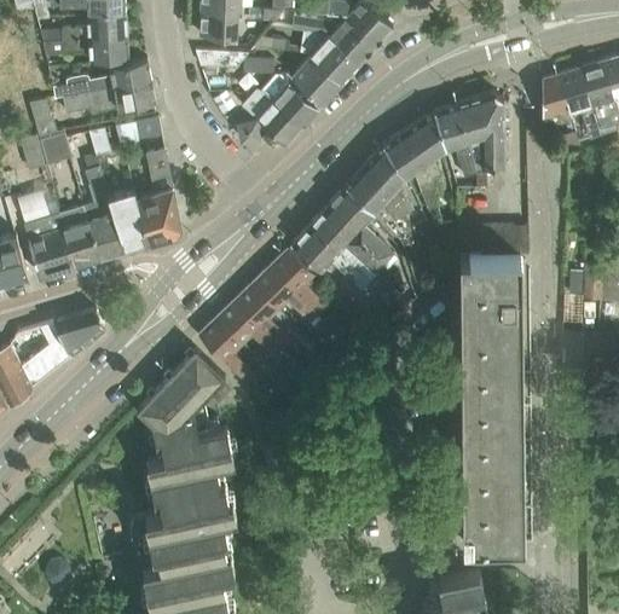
[(45,0),(30,0),(38,21),(51,19),(45,0)]
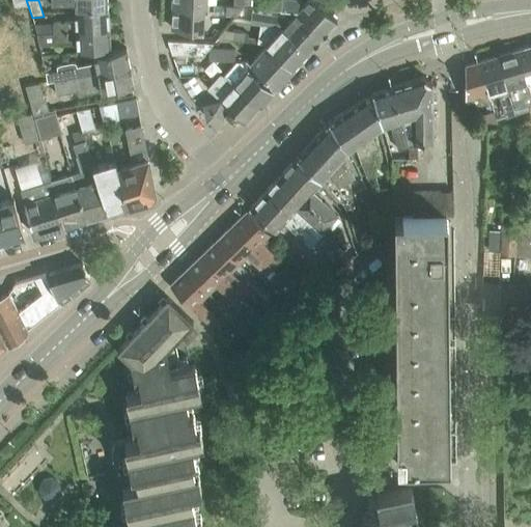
[(43,0),(44,5),(75,5),(75,11),(107,10),(107,0),(43,0)]
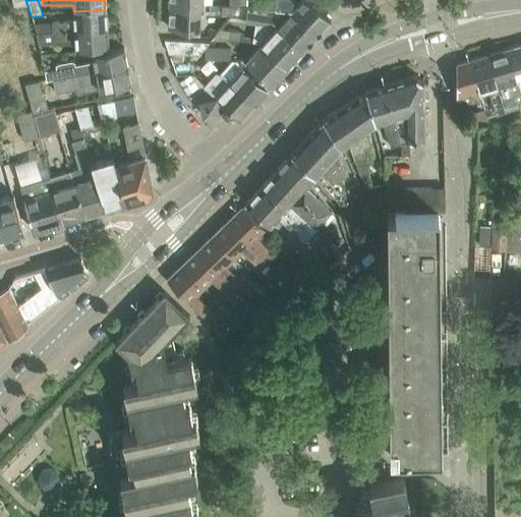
[(229,0),(229,8),(238,9),(239,7),(238,0),(229,0)]
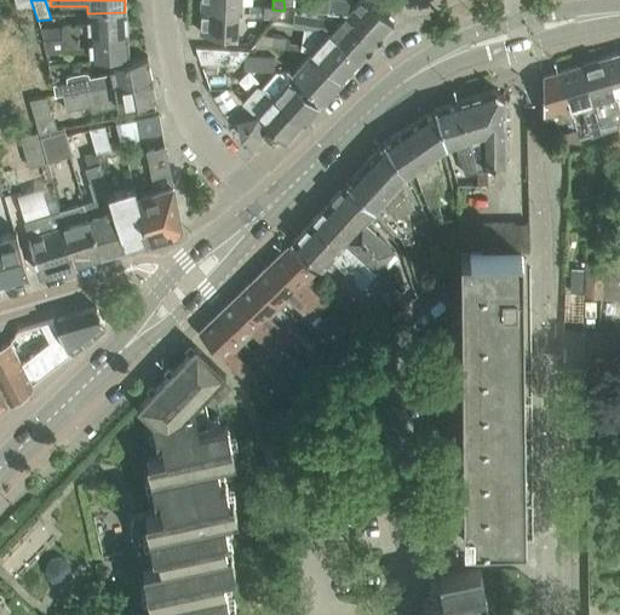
[(325,0),(303,0),(303,11),(348,16),(349,15),(378,42),(394,26),(363,0),(361,0),(355,7),(350,1),(325,0)]
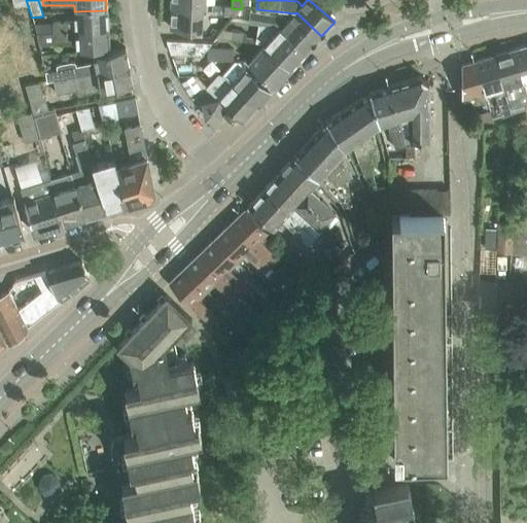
[(171,6),(170,29),(170,31),(187,31),(187,39),(201,40),(203,7),(171,6)]
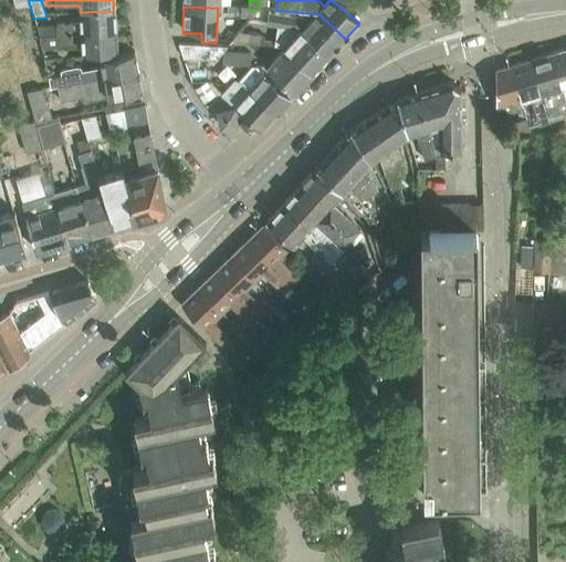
[(251,20),(258,10),(259,10),(249,9),(241,9),(240,19),(251,20)]
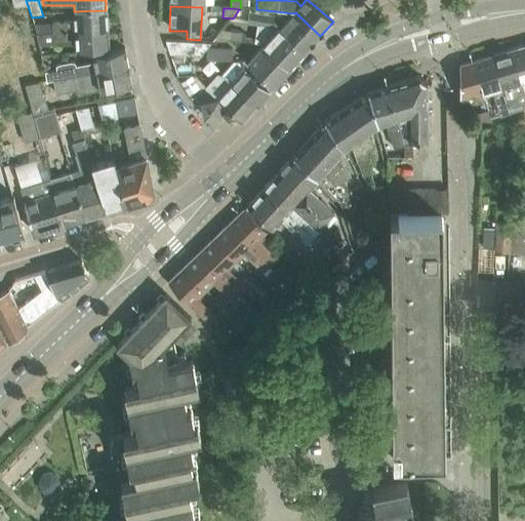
[(75,24),(53,26),(53,34),(108,33),(107,14),(106,10),(74,11),(74,15),(75,24)]
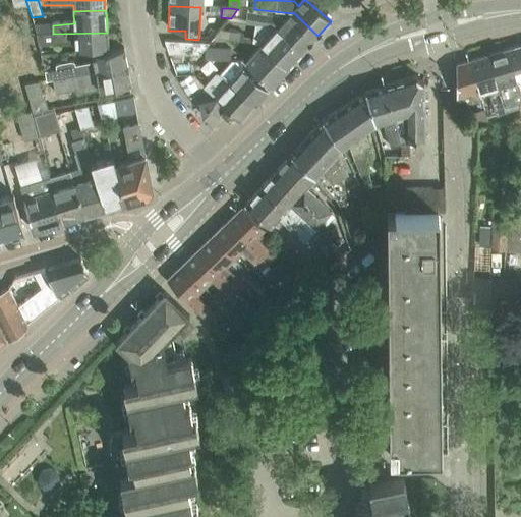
[(247,14),(245,24),(255,25),(276,30),(277,30),(302,53),(317,36),(293,12),(292,13),(283,23),(279,18),(247,14)]
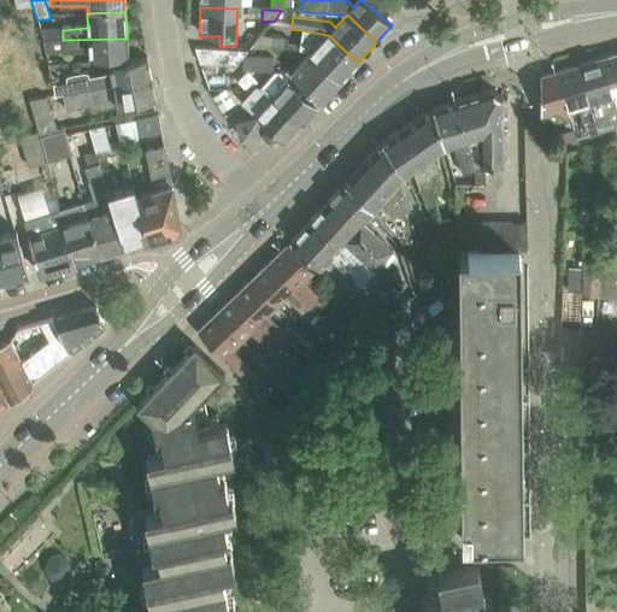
[(298,54),(309,56),(339,84),(358,63),(328,35),(327,35),(303,30),(298,54)]
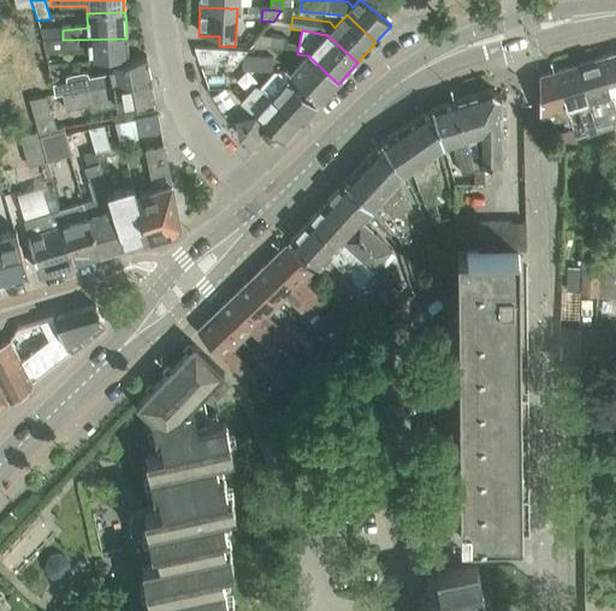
[(63,40),(42,41),(47,57),(89,53),(90,61),(126,59),(128,59),(126,39),(63,40)]
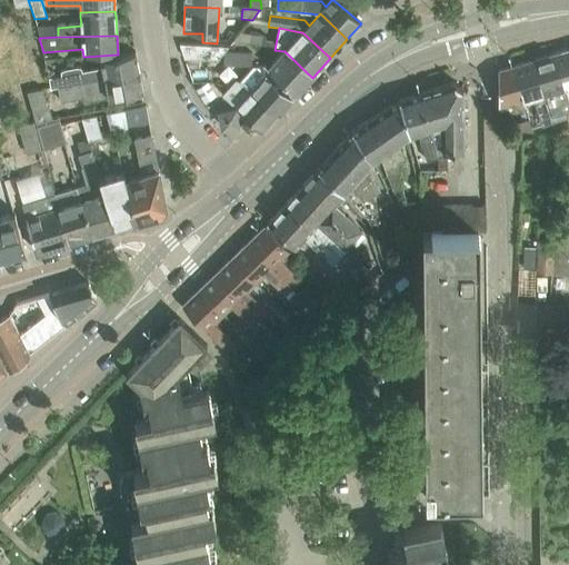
[(250,37),(249,46),(261,48),(262,39),(250,37)]
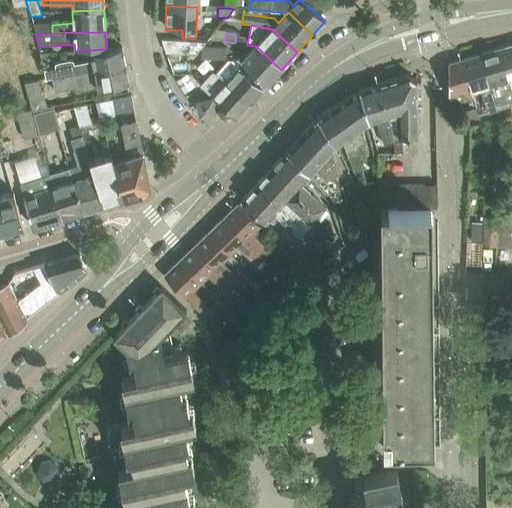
[(180,43),(180,55),(196,56),(206,44),(180,43)]
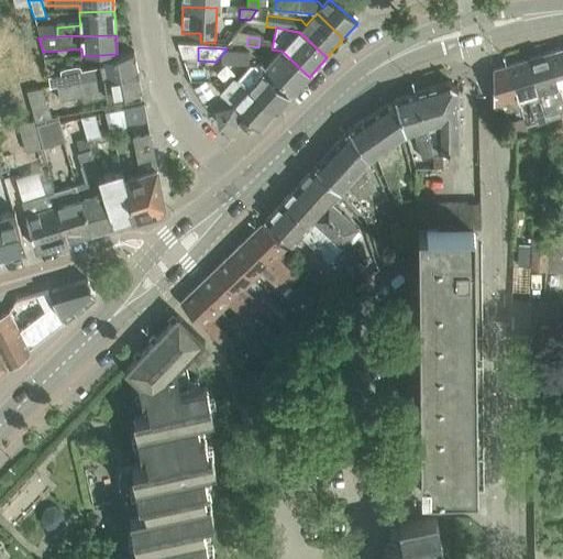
[(309,77),(282,51),(264,70),(293,96),(309,77)]
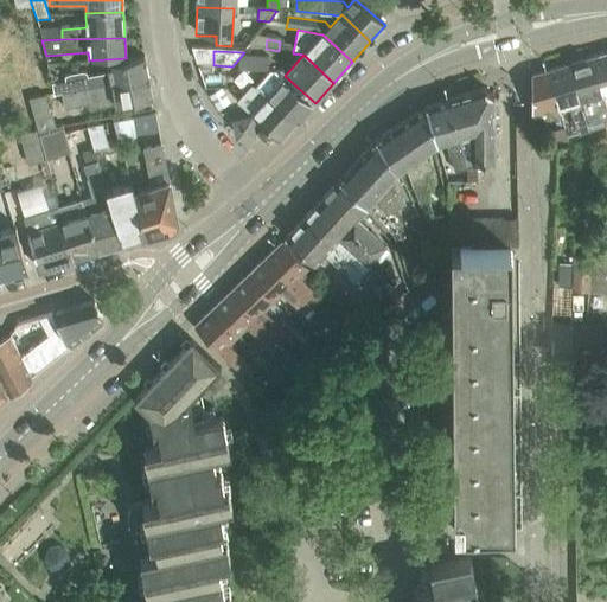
[(606,55),(592,61),(606,113),(606,55)]
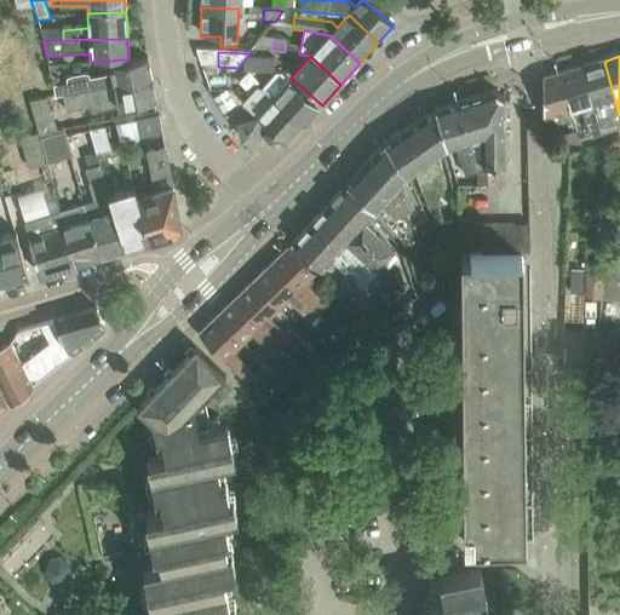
[(113,76),(53,90),(56,101),(63,98),(89,93),(151,81),(148,59),(110,67),(113,76)]
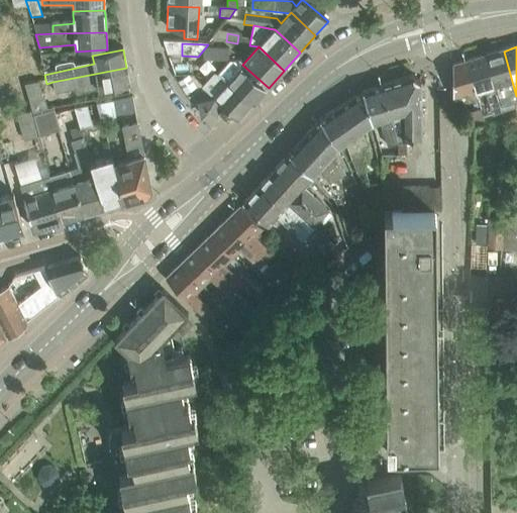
[(203,52),(203,63),(228,63),(228,52),(203,52)]
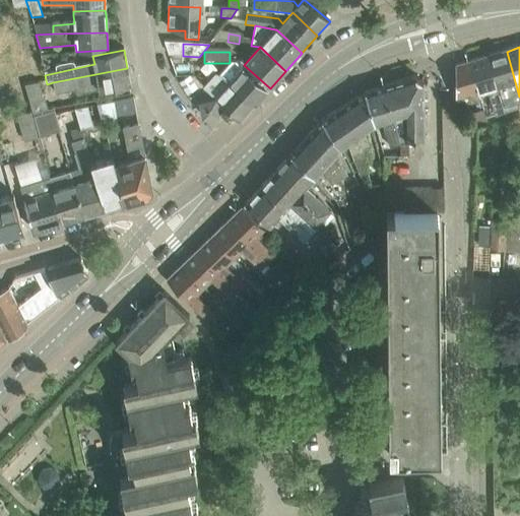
[(519,97),(507,52),(488,57),(503,112),(514,109),(515,112),(519,110),(518,107),(519,106),(519,97)]
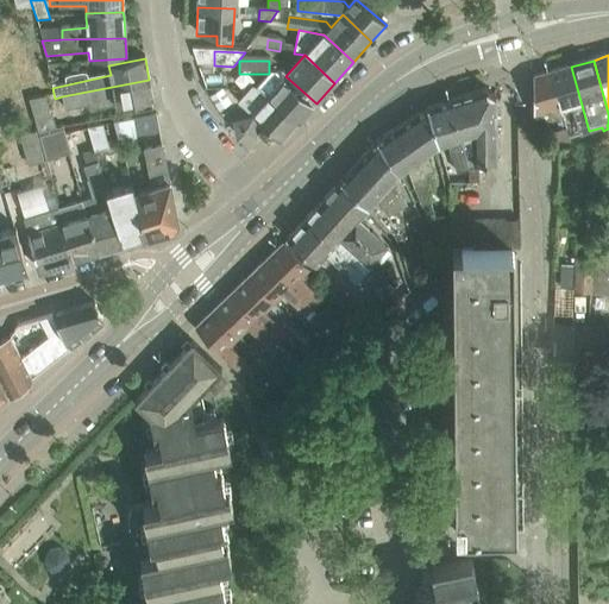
[(590,134),(571,67),(551,73),(563,112),(571,109),(578,138),(590,134)]
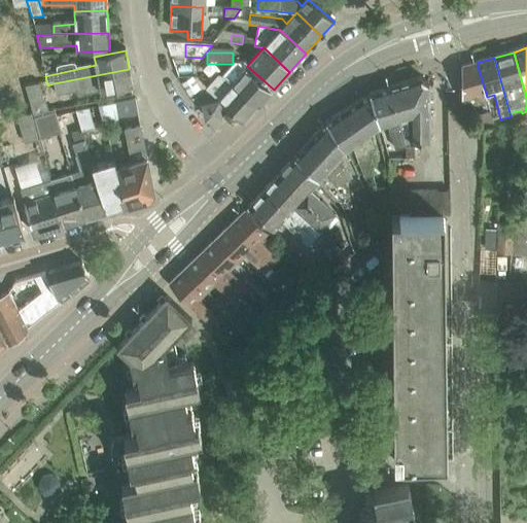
[(477,63),(460,68),(461,102),(475,98),(477,105),(488,102),(487,97),(477,63)]
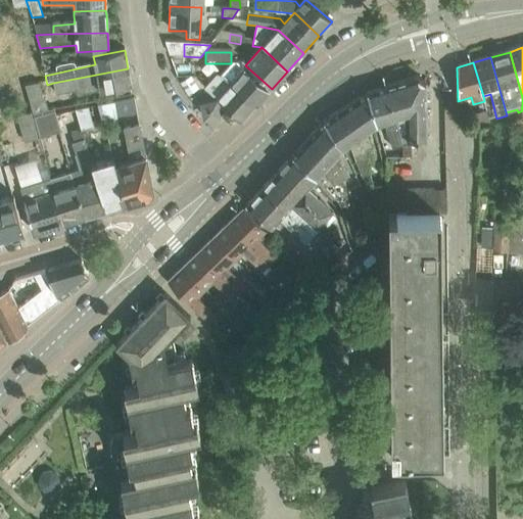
[(232,64),(220,78),(222,80),(223,78),(229,84),(255,107),(269,92),(238,65),(232,64)]
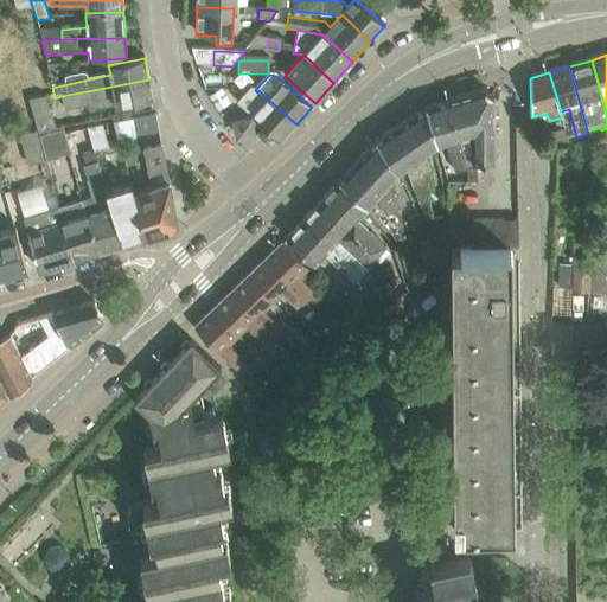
[(87,91),(62,96),(65,113),(87,108),(93,113),(116,108),(149,101),(152,101),(148,79),(87,91)]
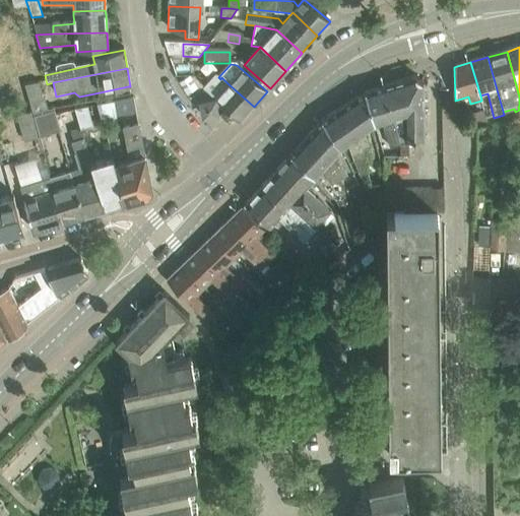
[(214,75),(203,88),(208,93),(215,100),(215,101),(231,114),(237,119),(238,120),(240,122),(254,107),(228,83),(221,77),(220,79),(218,77),(214,75)]
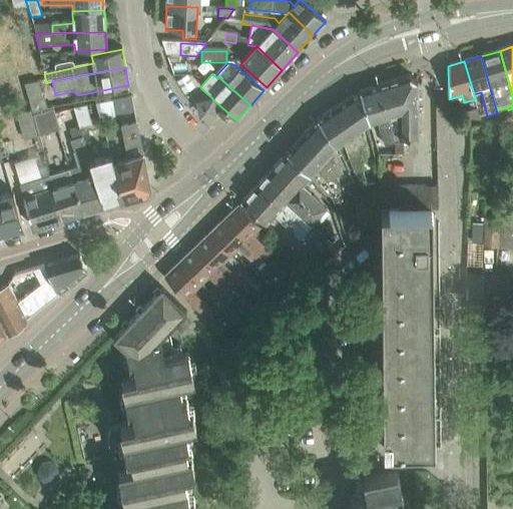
[(410,77),(377,87),(386,119),(394,143),(394,155),(398,155),(403,155),(403,143),(400,143),(399,140),(418,139),(417,82),(410,77)]
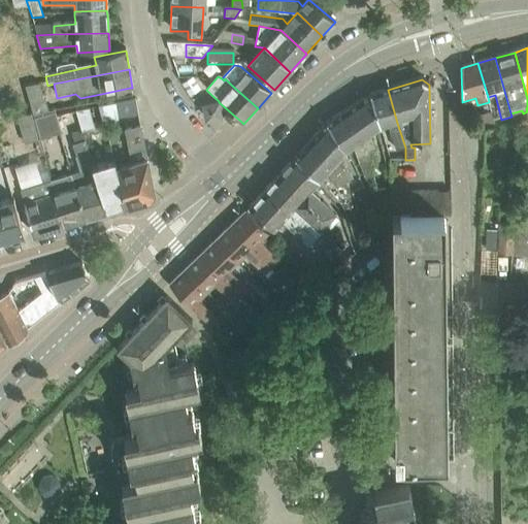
[(40,86),(27,90),(31,107),(45,104),(40,86)]
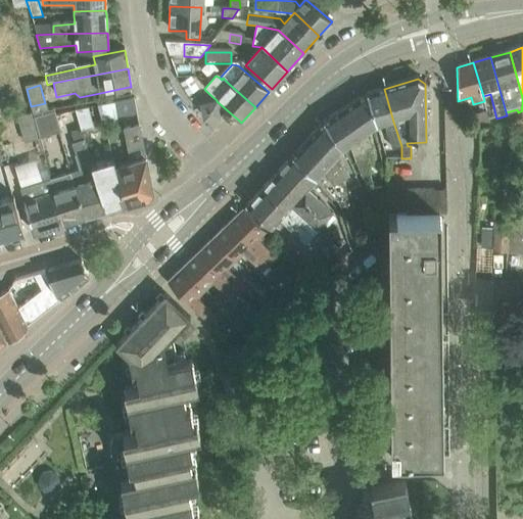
[(400,146),(393,122),(384,89),(367,95),(364,96),(374,128),(375,127),(376,126),(383,125),(387,138),(388,138),(391,149),(400,146)]
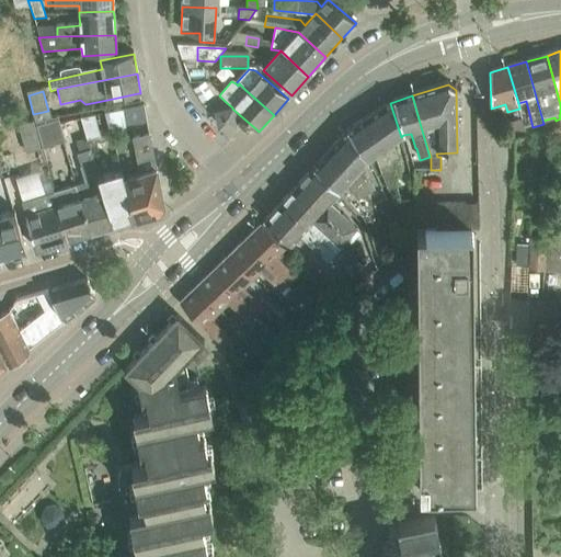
[(401,137),(390,103),(389,104),(368,117),(392,171),(401,169),(392,144),(400,139),(401,137)]
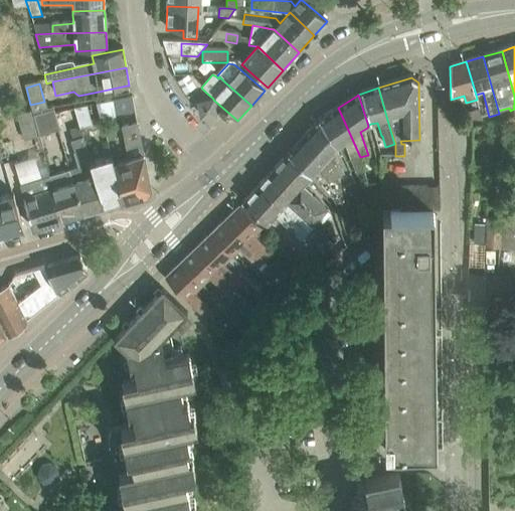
[(132,99),(115,103),(117,117),(135,113),(132,99)]
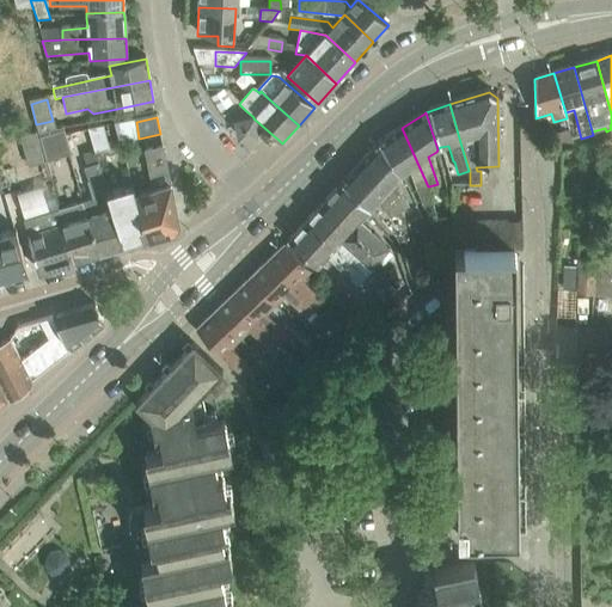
[(239,140),(255,138),(252,122),(236,124),(239,140)]
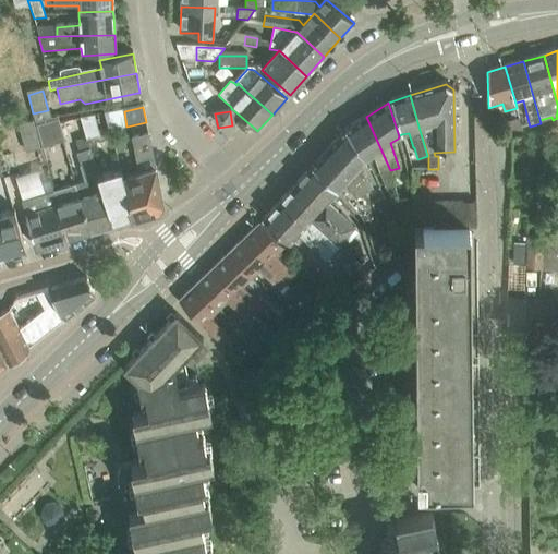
[(94,117),(83,120),(89,142),(100,139),(94,117)]
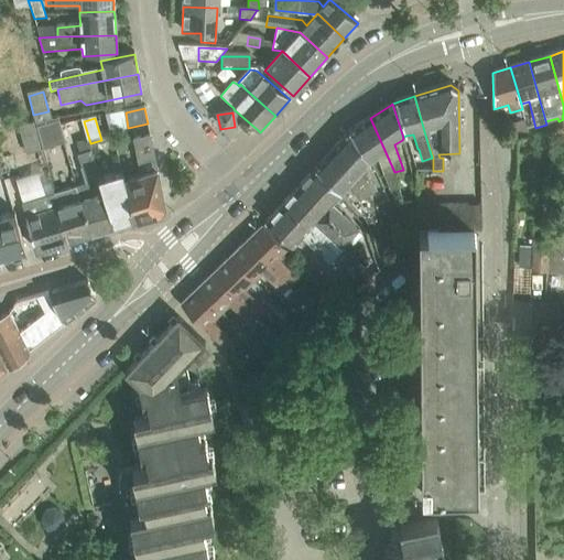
[(349,132),(370,161),(376,157),(389,196),(399,192),(394,172),(370,118),(349,132)]
